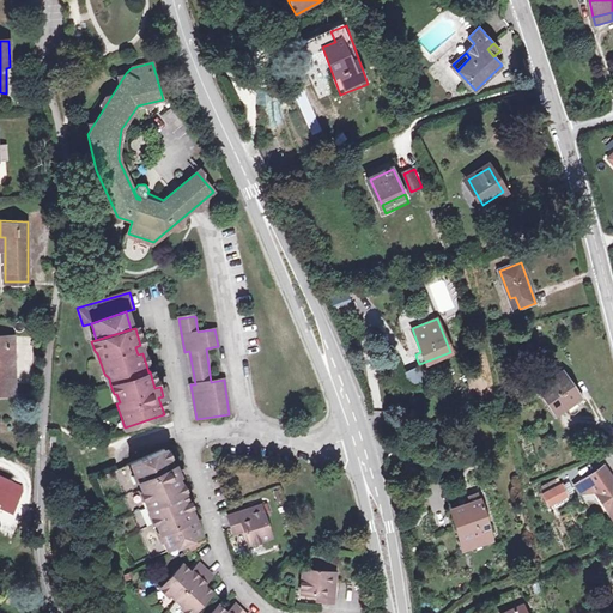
[(13,335),(0,335),(0,381),(14,381),(13,335)]
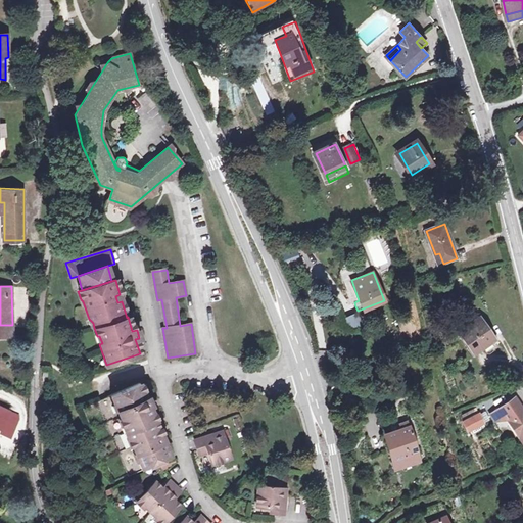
[(359,314),(347,318),(351,326),(363,322),(359,314)]
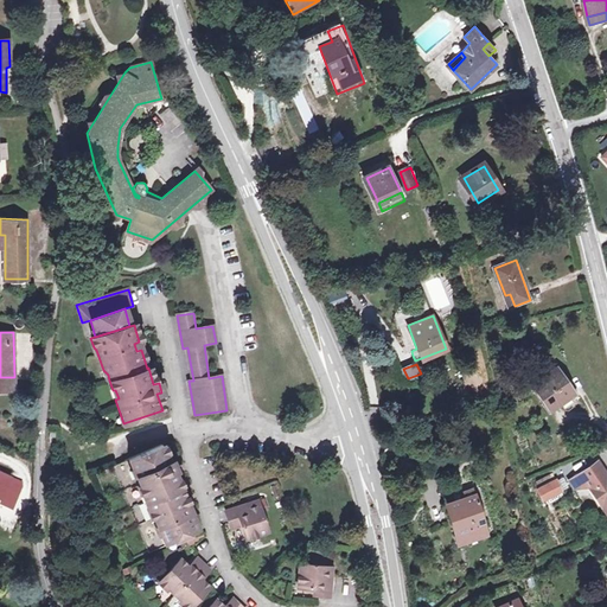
[(549,411),(560,404),(557,401),(570,393),(556,371),(532,387),(549,411)]
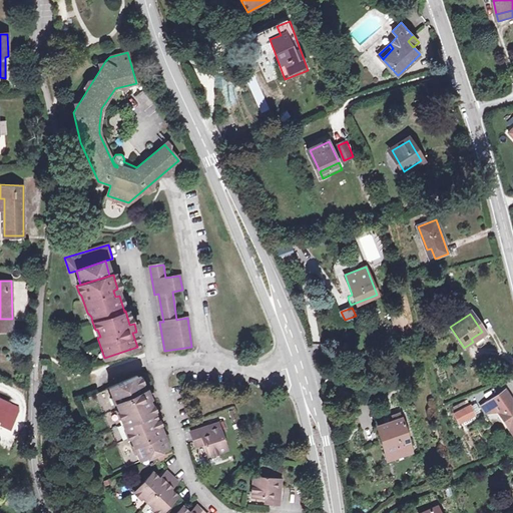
[(0,319),(0,329),(12,330),(12,319),(0,319)]
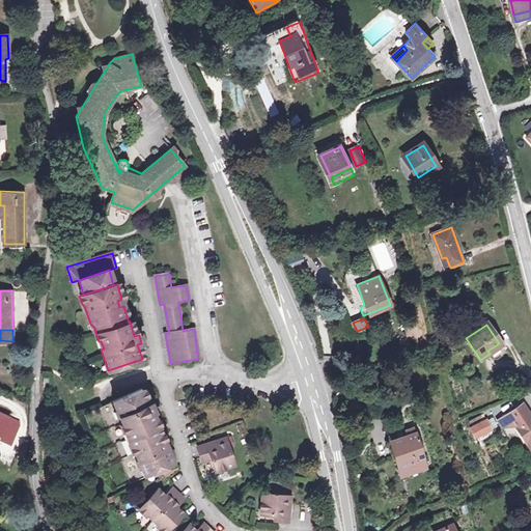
[(499,343),(487,351),(490,354),(496,350),(501,346),(499,343)]
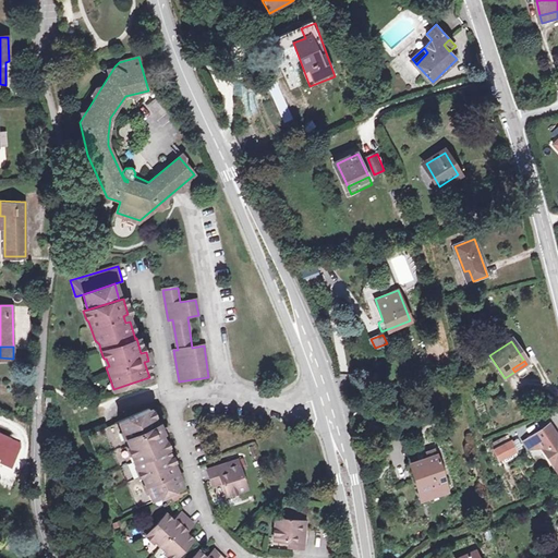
[(149,409),(118,423),(134,461),(150,499),(182,487),(159,433),(161,432),(158,423),(155,424),(149,409)]
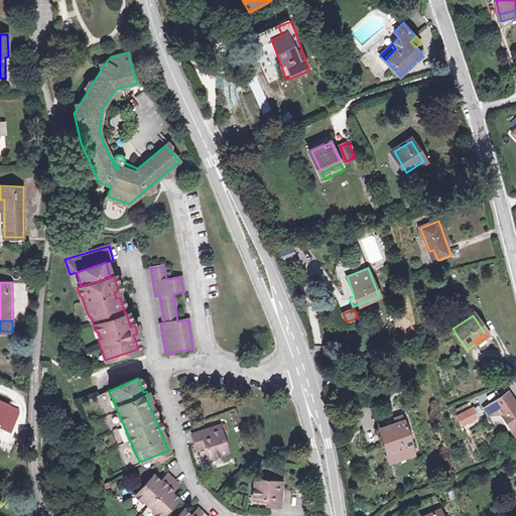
[(95,397),(125,469),(126,471),(140,465),(139,462),(124,426),(109,391),(96,396),(95,397)]
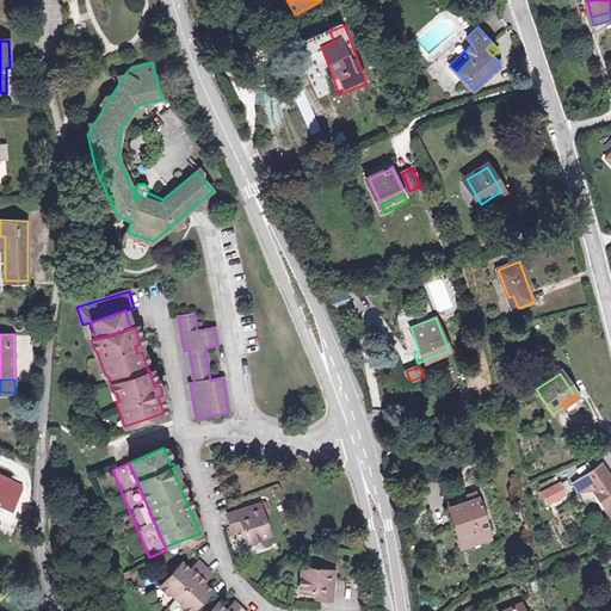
[(610,476),(604,467),(587,477),(597,493),(610,513),(610,476)]
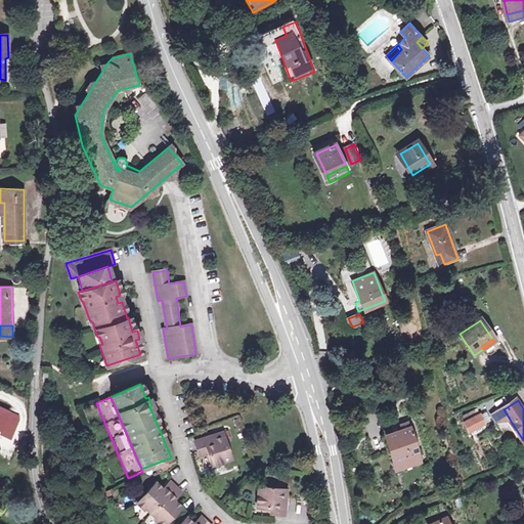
[(0,430),(1,432),(11,413),(0,407),(0,430)]
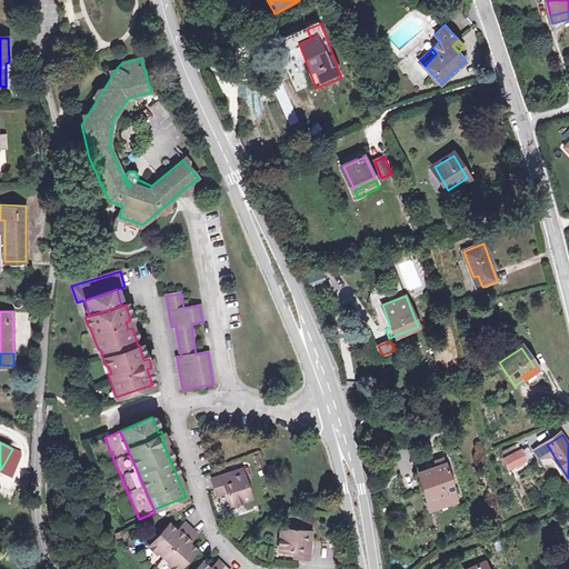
[(556,459),(547,445),(536,452),(541,460),(556,459)]
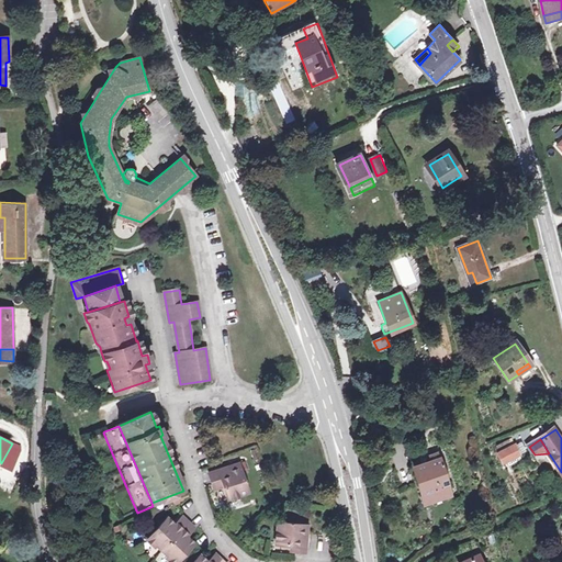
[(516,447),(498,453),(503,463),(520,457),(516,447)]
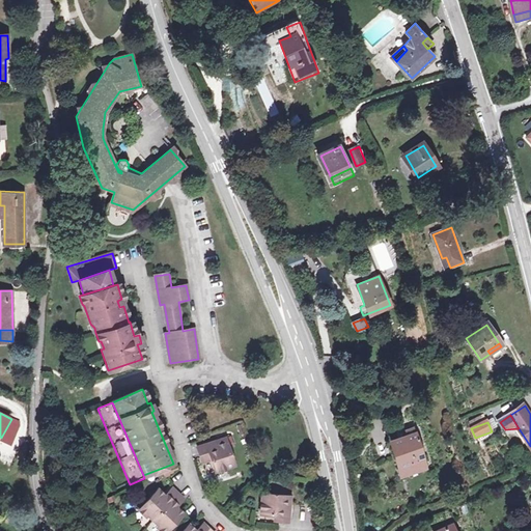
[(403,469),(427,460),(417,429),(409,432),(411,438),(395,443),(403,469)]
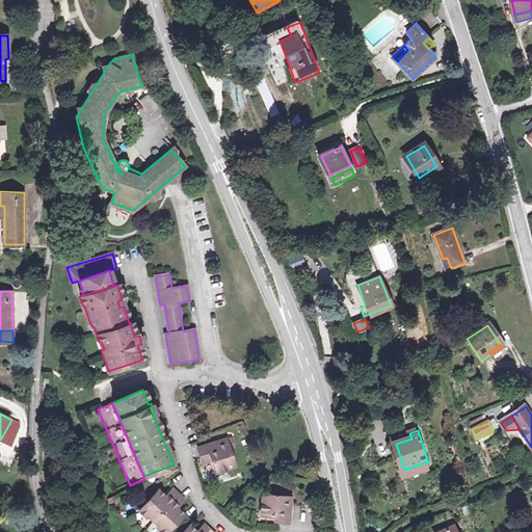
[(225,439),(214,443),(216,448),(228,444),(225,439)]
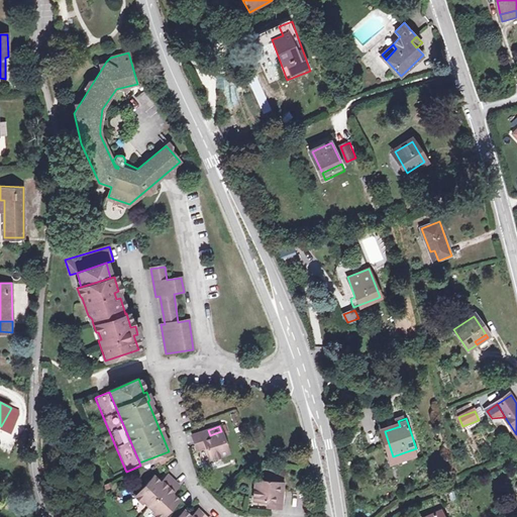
[(227,453),(221,431),(210,435),(208,430),(192,435),(194,444),(203,441),(205,447),(209,459),(227,453)]
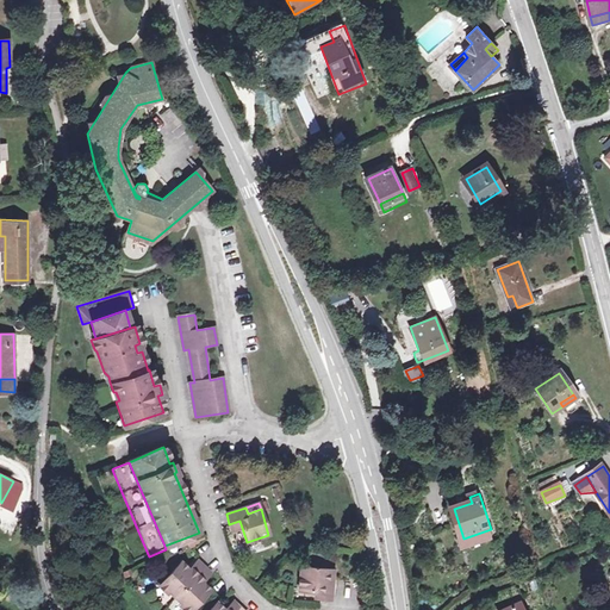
[(231,533),(242,528),(240,521),(229,524),(231,533)]
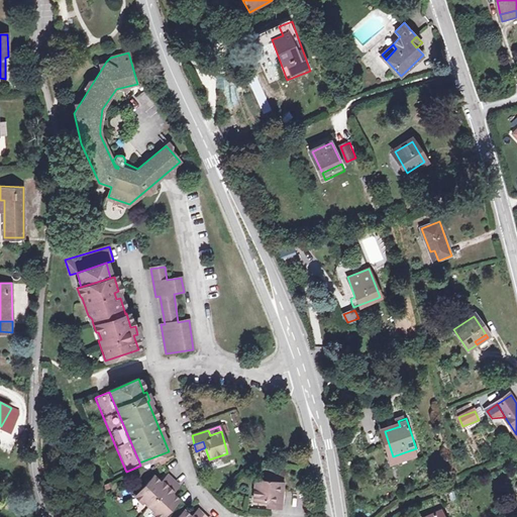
[(416,448),(393,456),(395,462),(418,454),(416,448)]
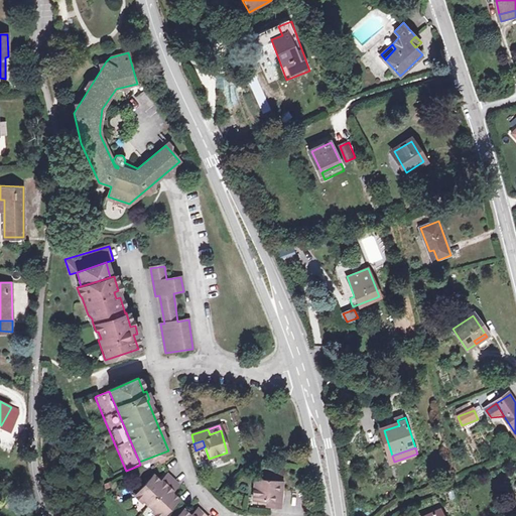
[(143,500),(147,505),(153,510),(150,512),(153,515),(160,515),(173,504),(166,497),(170,493),(177,485),(167,474),(159,482),(155,486),(148,479),(133,495),(140,503),(143,500)]
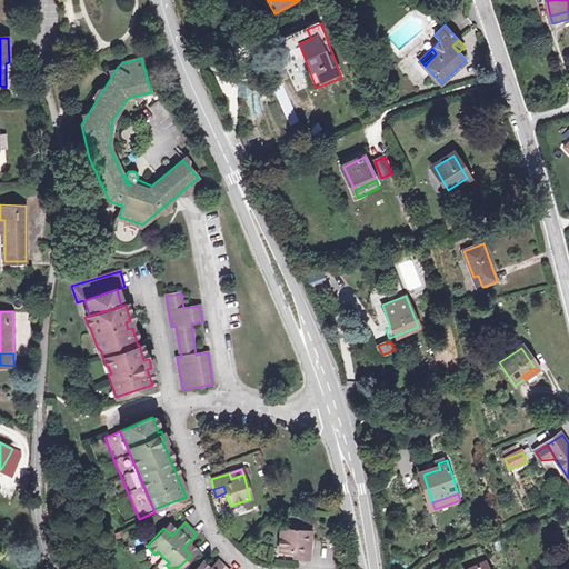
[(169,523),(163,528),(171,536),(176,531),(169,523)]
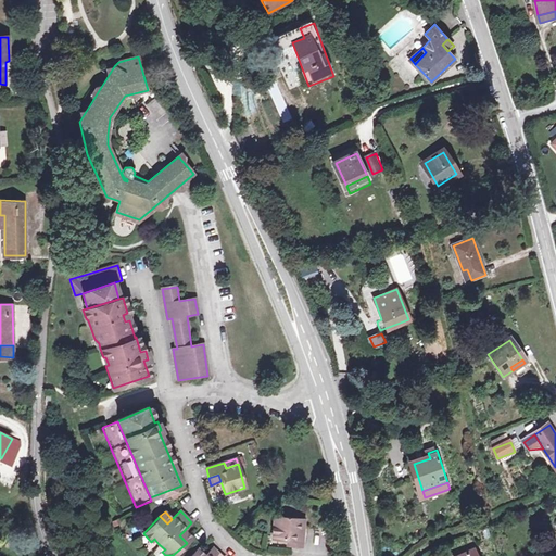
[(301,547),(302,533),(298,532),(299,520),(274,518),(272,540),(286,541),(292,542),(292,547),(301,547)]
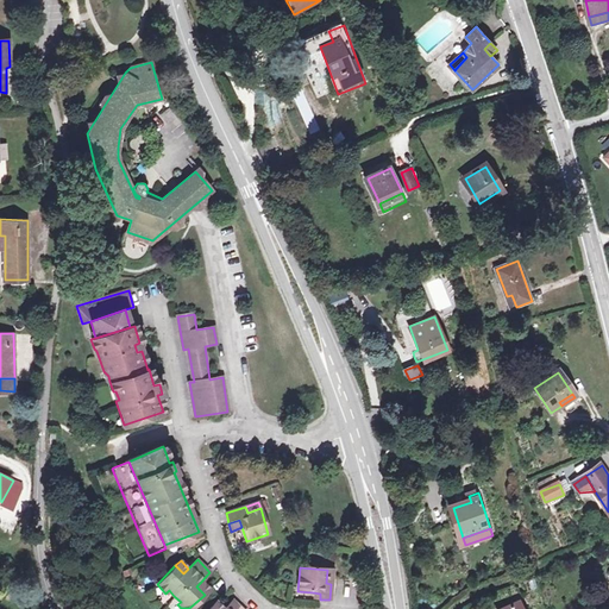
[(205,595),(209,590),(201,582),(196,586),(205,595)]
